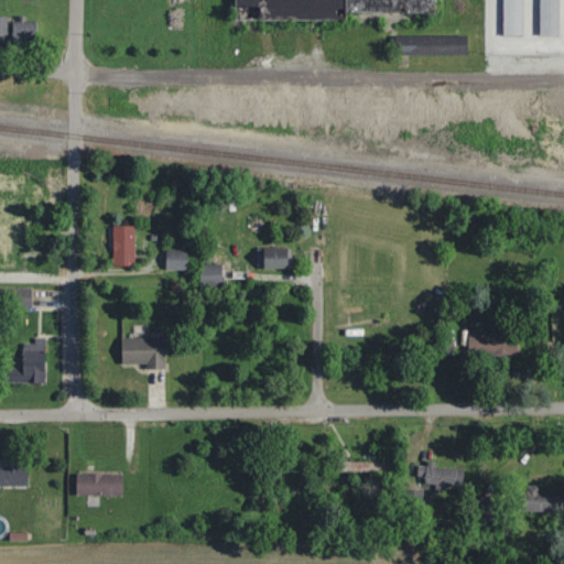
[(235,0),(236,17),(435,18),(435,0),(235,0)]
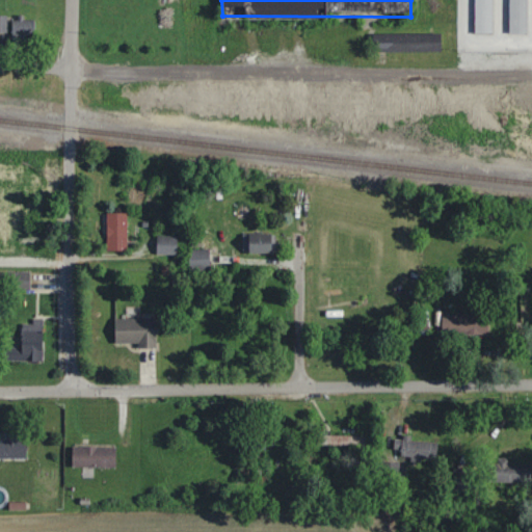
[(493,0),(475,0),(476,32),(493,32),(493,0)]
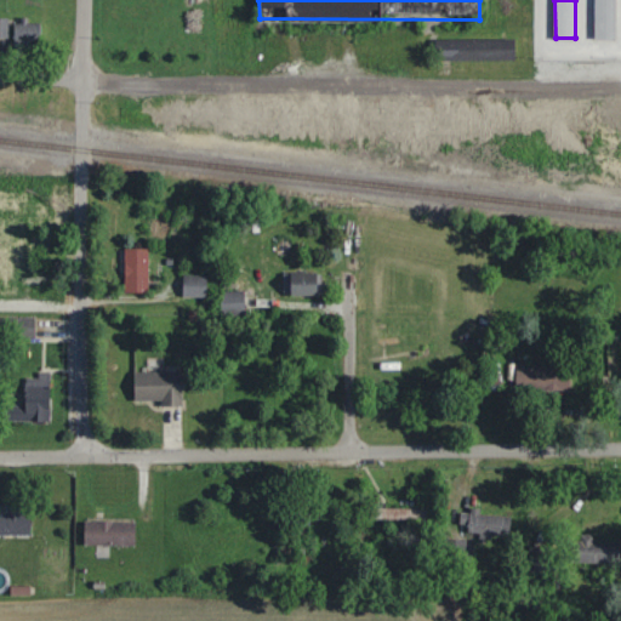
[(596,0),(596,38),(616,38),(616,0),(596,0)]
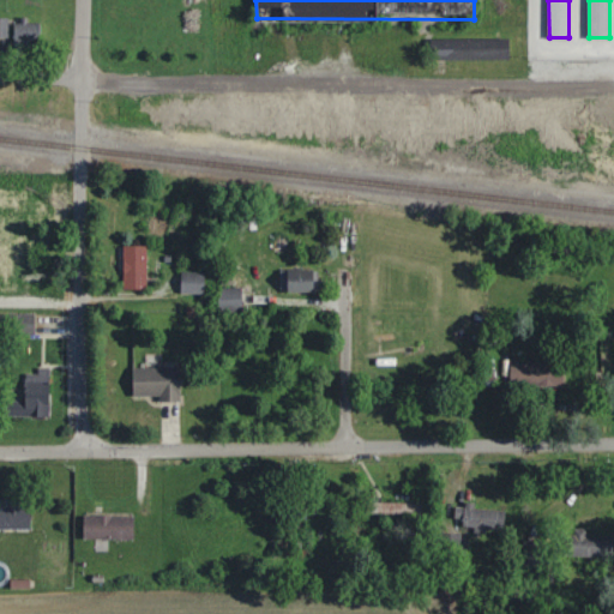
[(14,19),(14,41),(40,41),(40,19),(14,19)]
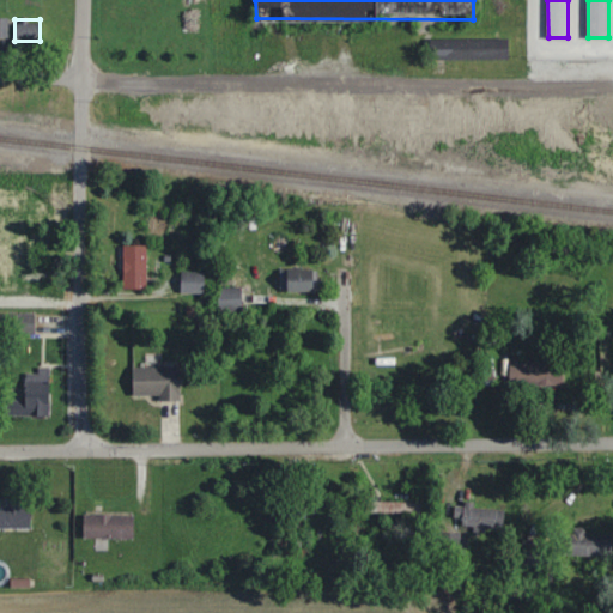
[(509,37),(430,37),(430,60),(509,60),(509,37)]
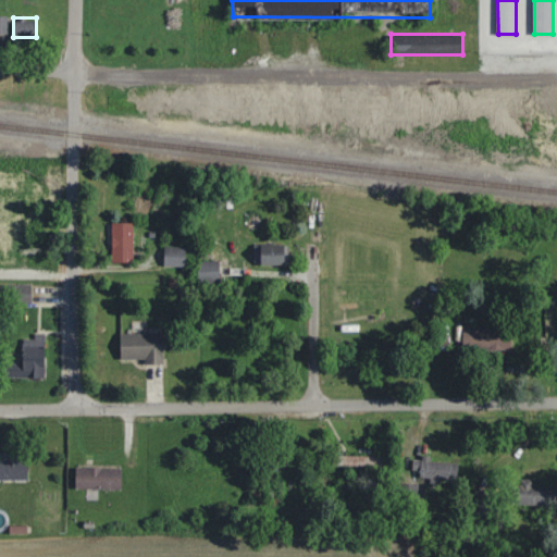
[(134,223),(113,223),(113,263),(134,263),(134,223)]
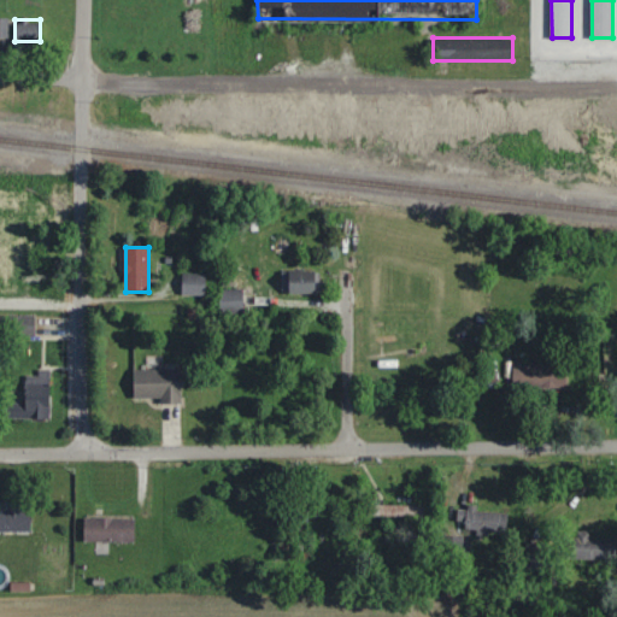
[(321,293),(321,271),(288,271),(288,293),(321,293)]
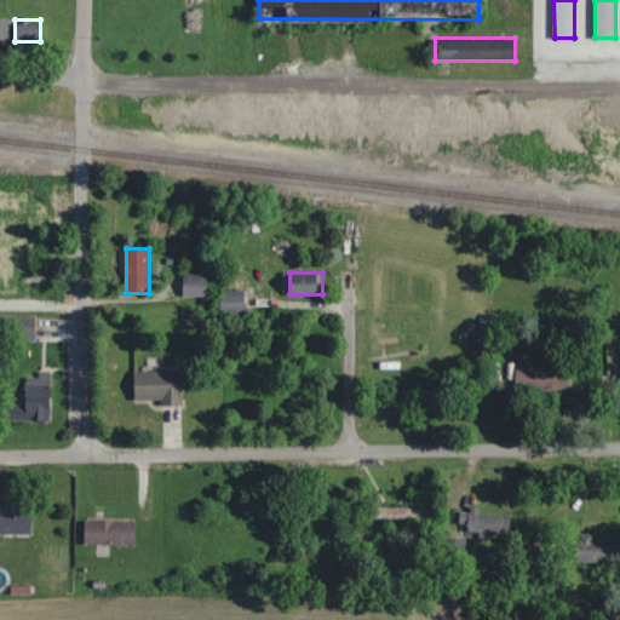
[(206,275),(183,275),(183,297),(206,297),(206,275)]
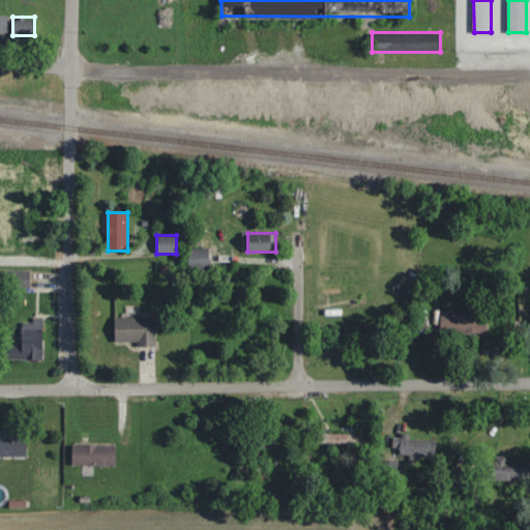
[(210,248),(189,248),(189,270),(210,270),(210,248)]
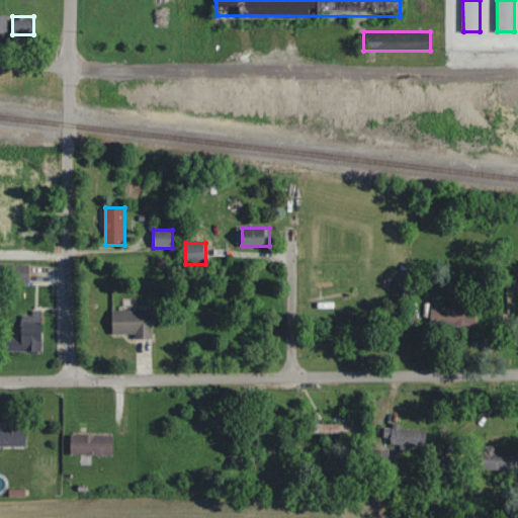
[(29,265),(0,265),(0,282),(29,282),(29,265)]
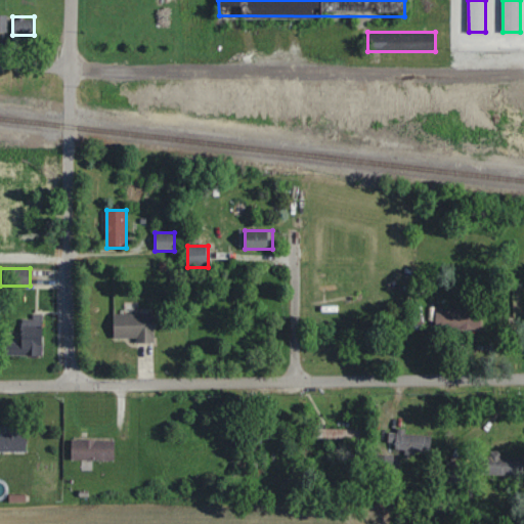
[(480,308),(436,308),(436,329),(480,329),(480,308)]
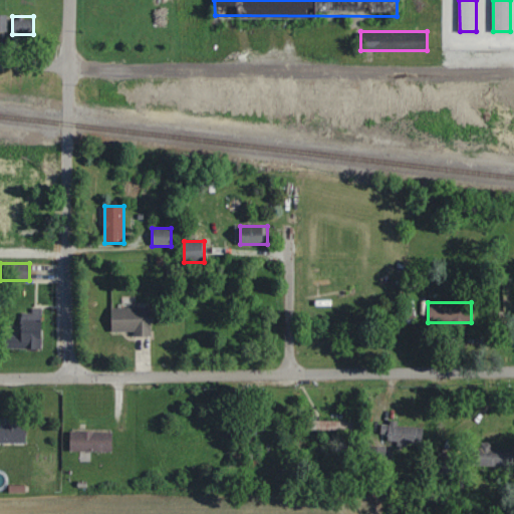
[(4,347),(41,348),(41,308),(32,307),(32,312),(21,312),(21,335),(4,335),(4,347)]
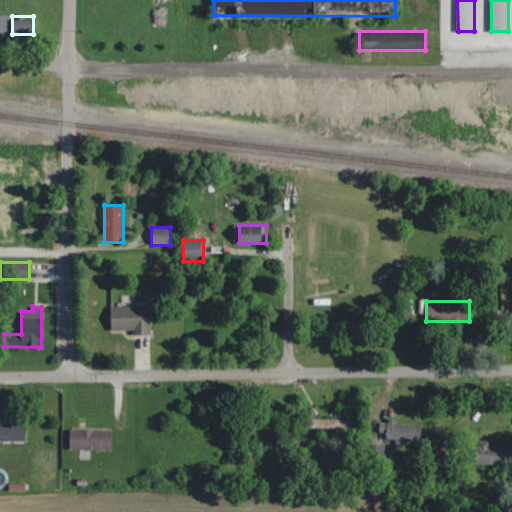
[(111,307),(111,333),(150,333),(150,307),(111,307)]
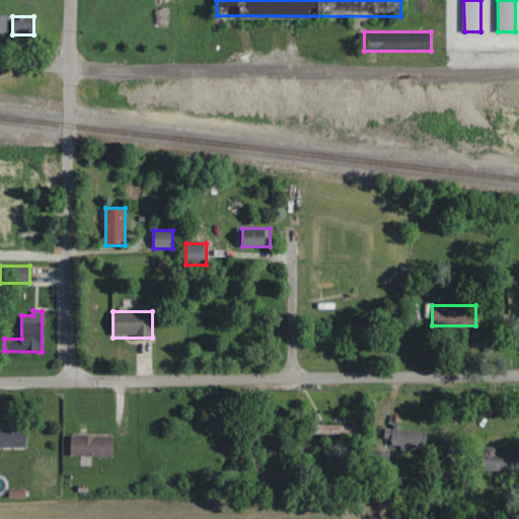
[(0,424),(0,446),(26,447),(26,424),(0,424)]
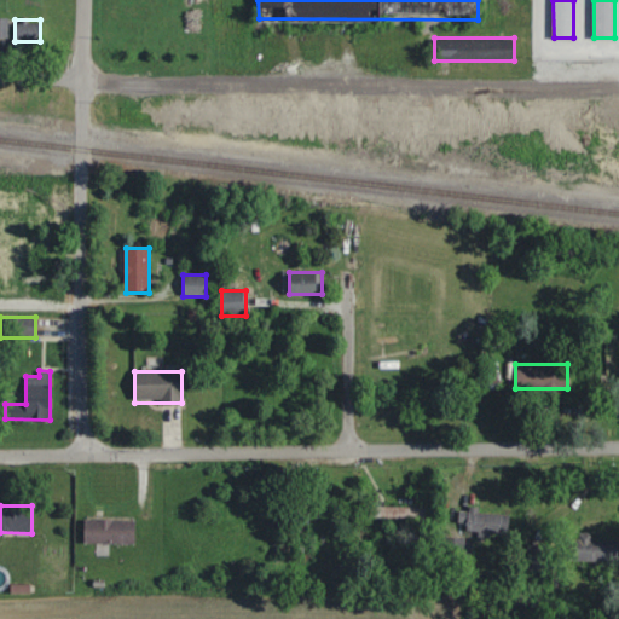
[(375,516),(426,516),(426,507),(375,507),(375,516)]
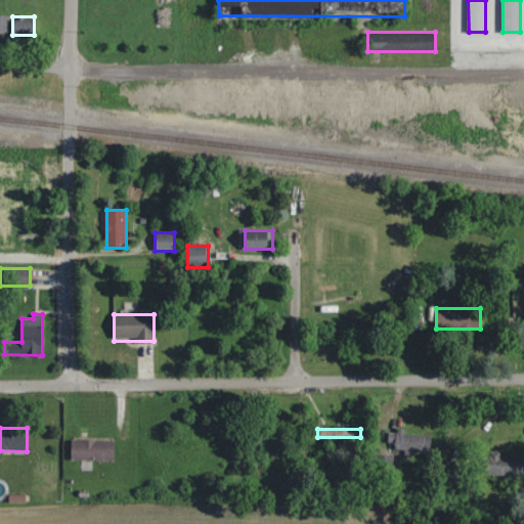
[(395,452),(431,452),(431,434),(395,434),(395,452)]
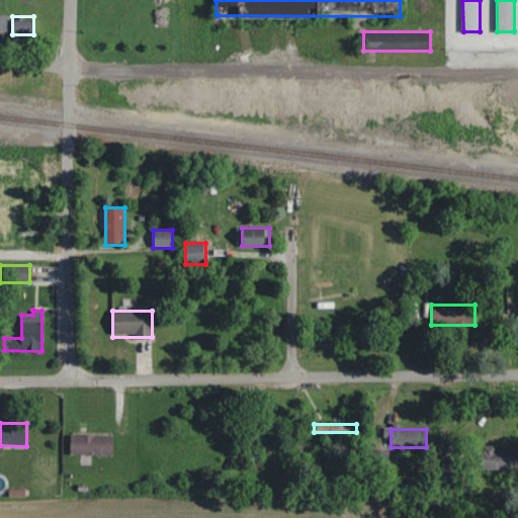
[(113,454),(113,435),(71,435),(71,454),(113,454)]
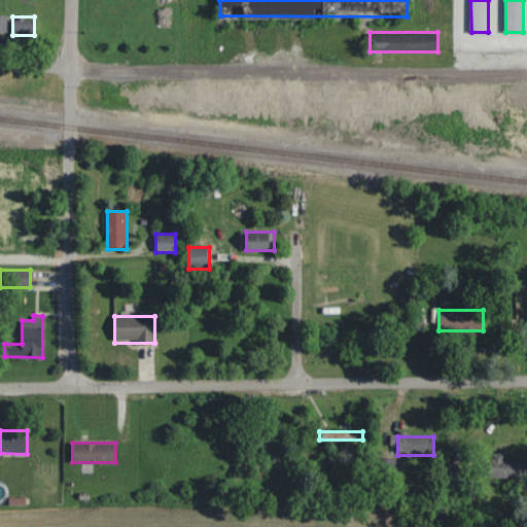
[(504,459),(504,455),(485,455),(485,477),(526,477),(526,459),(504,459)]
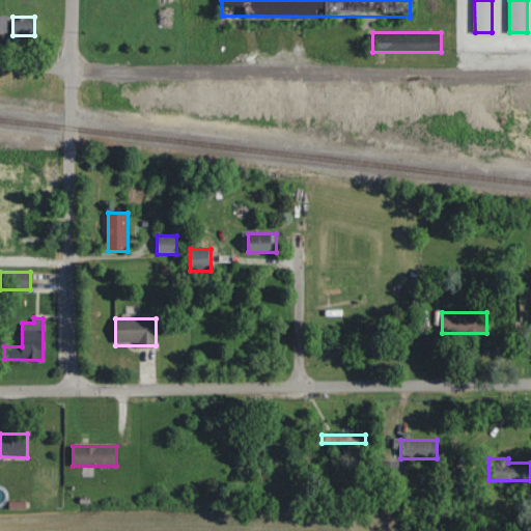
[(406,479),(406,463),(382,463),(382,479),(406,479)]
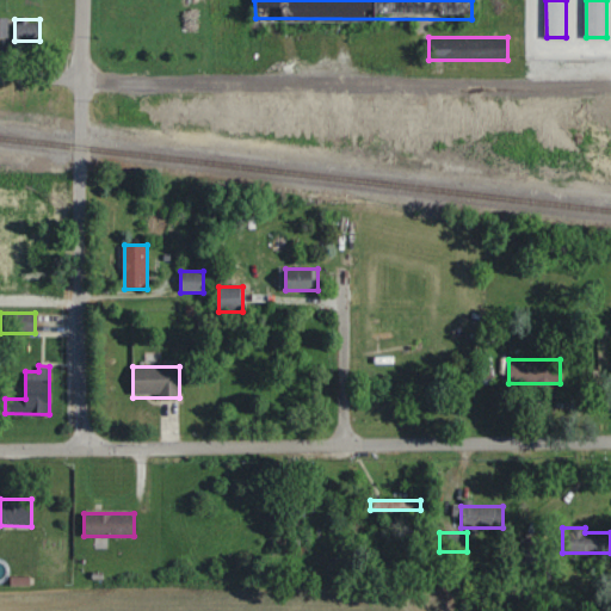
[(520,563),(543,563),(543,536),(520,536),(520,563)]
